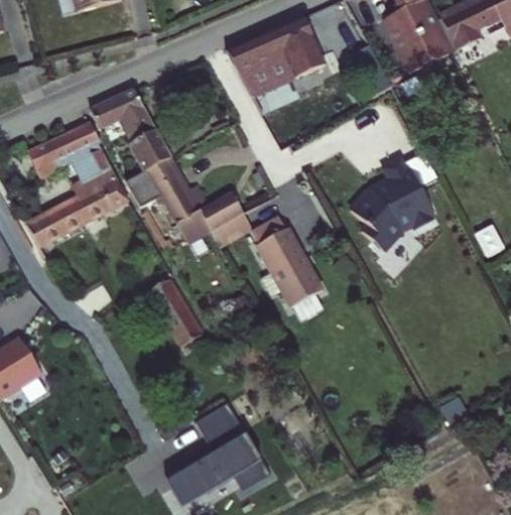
[(59,0),(65,16),(97,7),(108,4),(106,0),(59,0)]
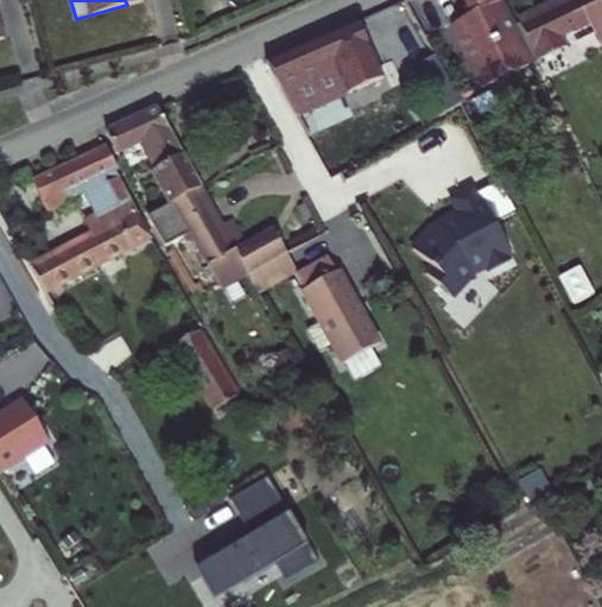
[(501,0),(462,0),(467,8),(455,14),(447,19),(477,81),(530,55),(501,0)]
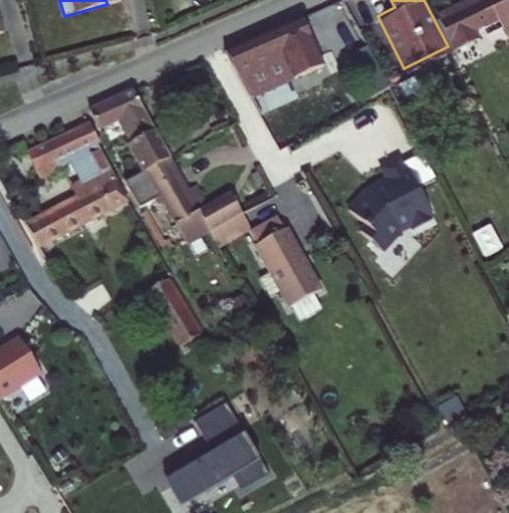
[(508,31),(508,0),(464,0),(439,13),(453,43),(478,30),(474,22),(492,12),(504,34),(508,31)]
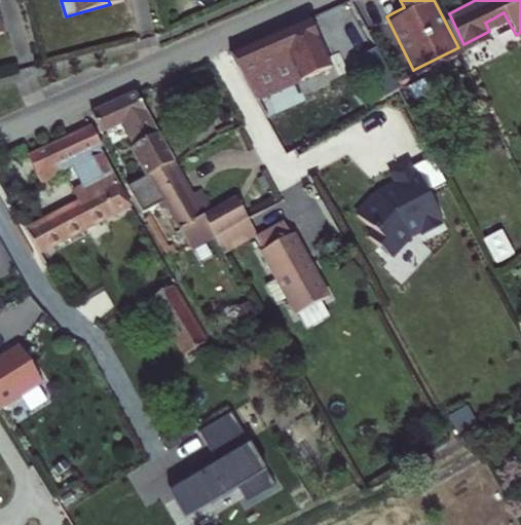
[(299,76),(298,74),(296,70),(310,64),(292,21),(282,26),(229,48),(257,100),(264,113),(296,100),(288,81),(299,76)]
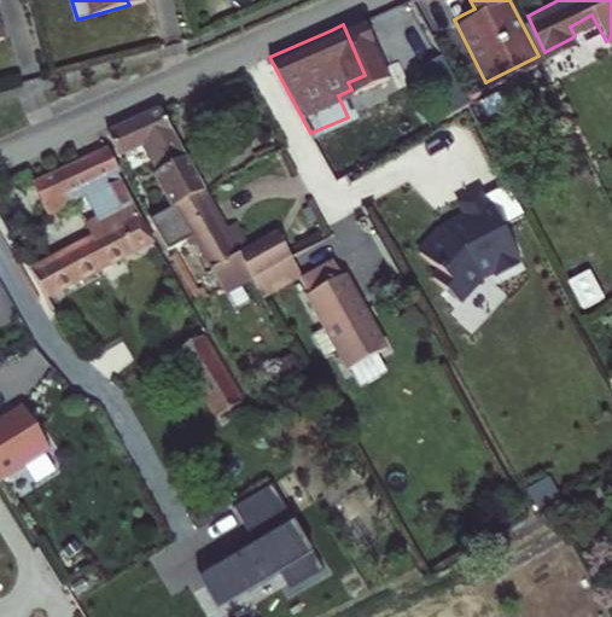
[(175,201),(204,185),(162,105),(127,121),(106,129),(116,151),(132,144),(141,162),(150,157),(175,201)]
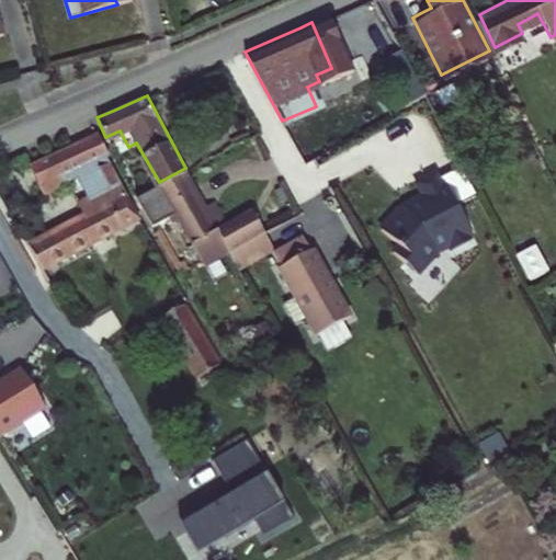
[(74,138),(26,162),(37,183),(86,159),(90,167),(101,190),(63,207),(69,219),(42,233),(24,242),(38,267),(138,218),(95,127),(74,138)]
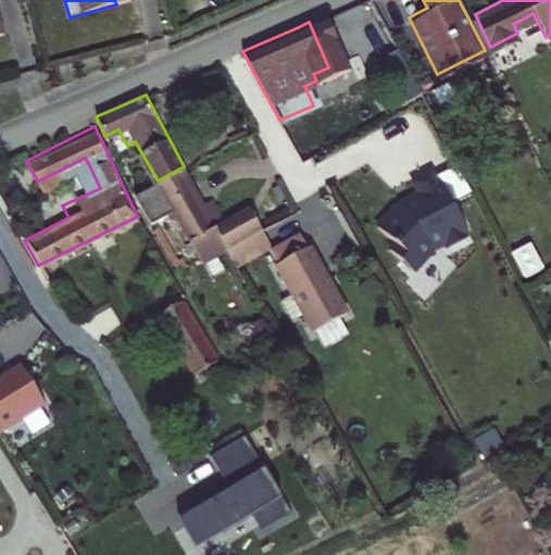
[(85,158),(37,181),(41,189),(89,165),(85,158)]
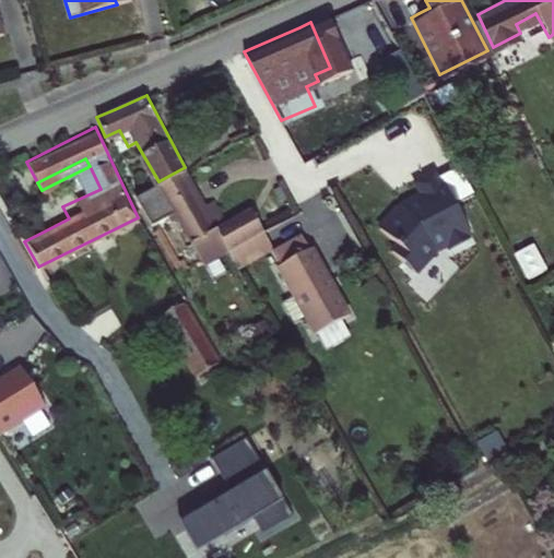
[(204,203),(185,167),(158,181),(137,193),(153,224),(166,216),(176,212),(203,263),(230,250),(226,245),(216,225),(222,222),(210,200),(204,203)]
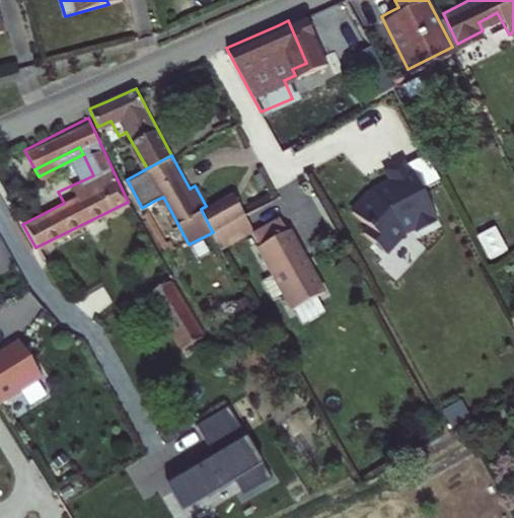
[(210,227),(213,232),(222,248),(252,231),(243,214),(231,191),(219,198),(206,206),(201,209),(210,227)]
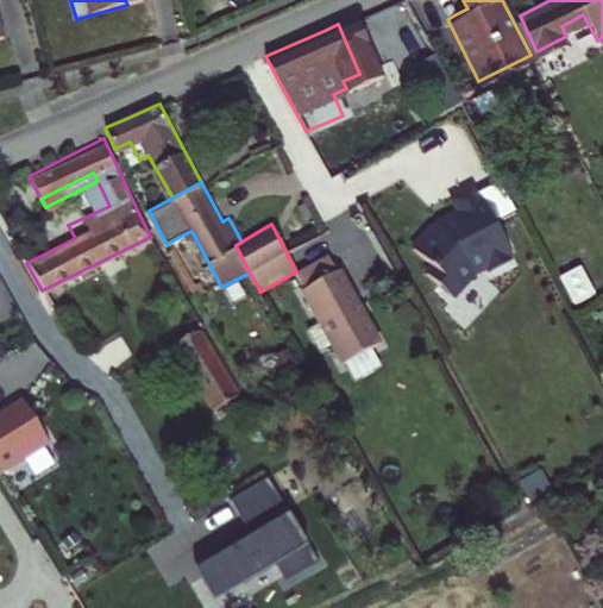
[(299,270),(307,286),(338,269),(330,252),(321,257),(299,270)]
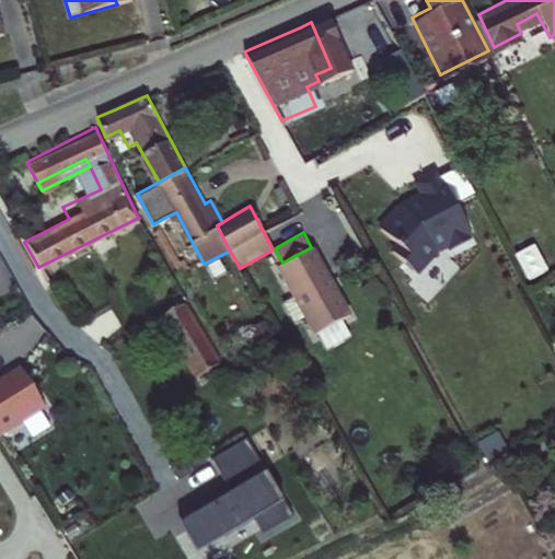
[(318,332),(350,313),(313,245),(311,247),(282,263),(280,264),(298,295),(309,316),(318,332)]
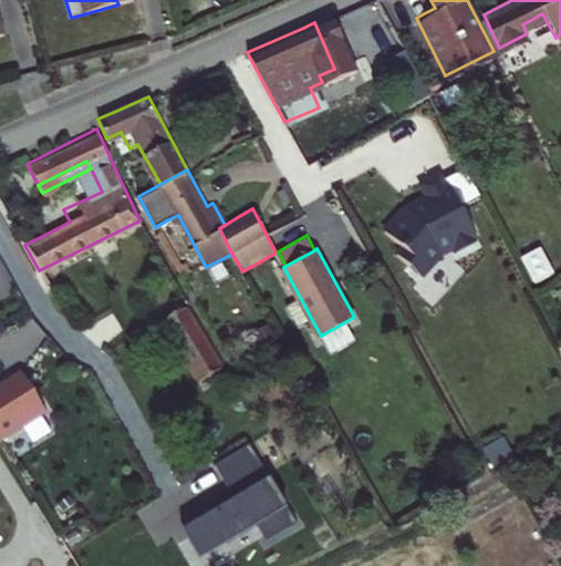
[(528,290),(547,279),(533,255),(515,266),(528,290)]
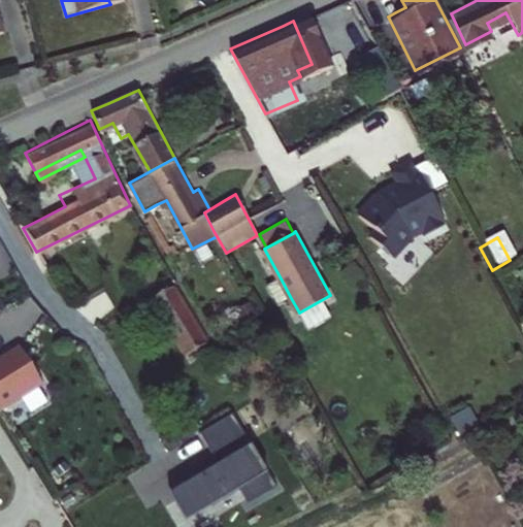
[(279,305),(291,298),(281,278),(267,286),(279,305)]
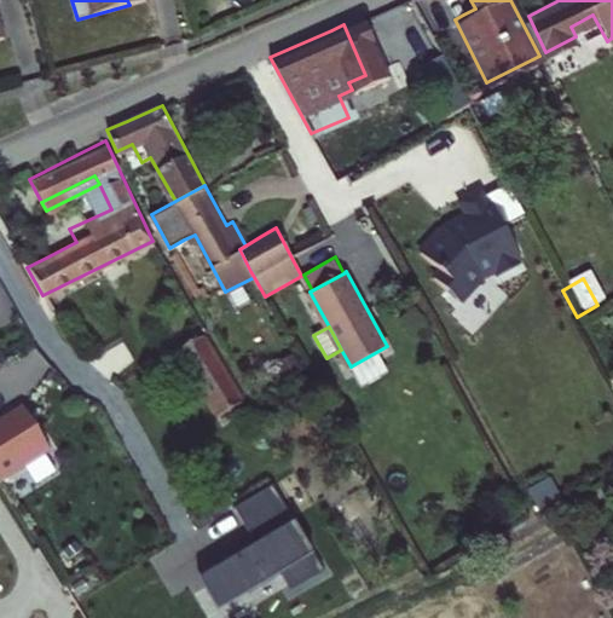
[(190,341),(177,348),(223,425),(238,416),(231,406),(241,403),(210,352),(217,350),(206,333),(190,341)]
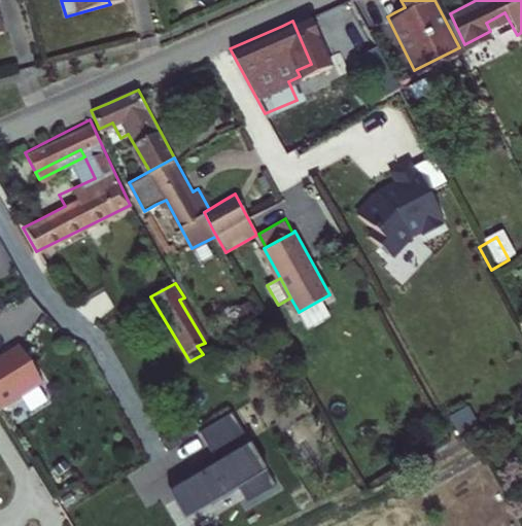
[(205,343),(197,346),(203,354),(210,350),(205,343)]
